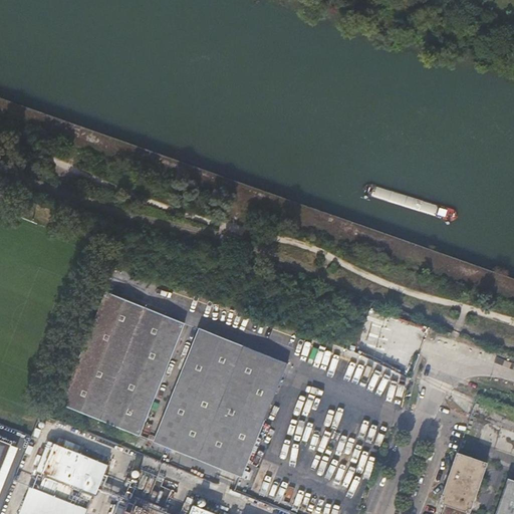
[(62,407),(142,437),(185,322),(106,291),(62,407)]
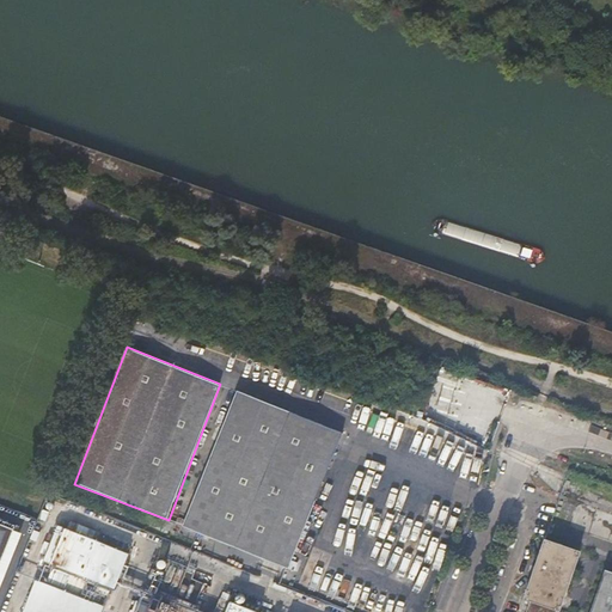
[(238,390),(187,526),(291,567),(343,432),(238,390)]
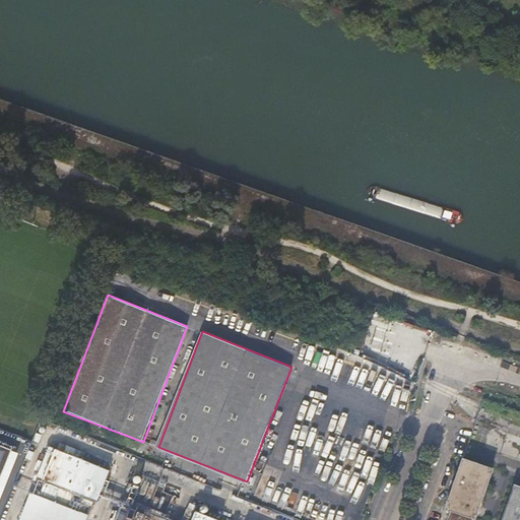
[(0,444),(0,475),(10,448),(0,444)]
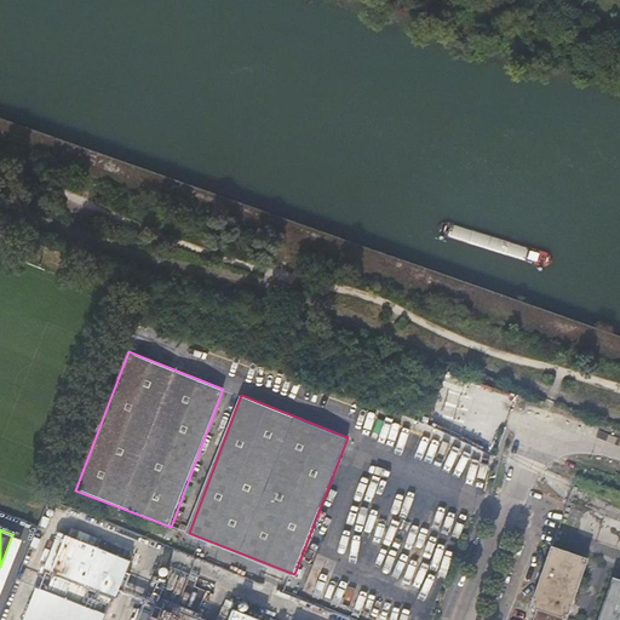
[(107,595),(104,601),(112,603),(114,597),(116,597),(131,563),(58,534),(45,569),(107,595)]
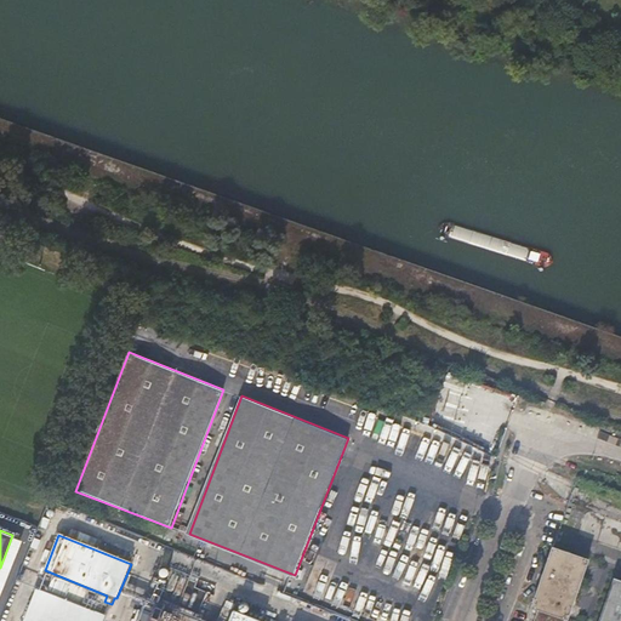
[(535,620),(568,620),(590,559),(554,546),(543,575),(533,607),(540,609),(535,620)]
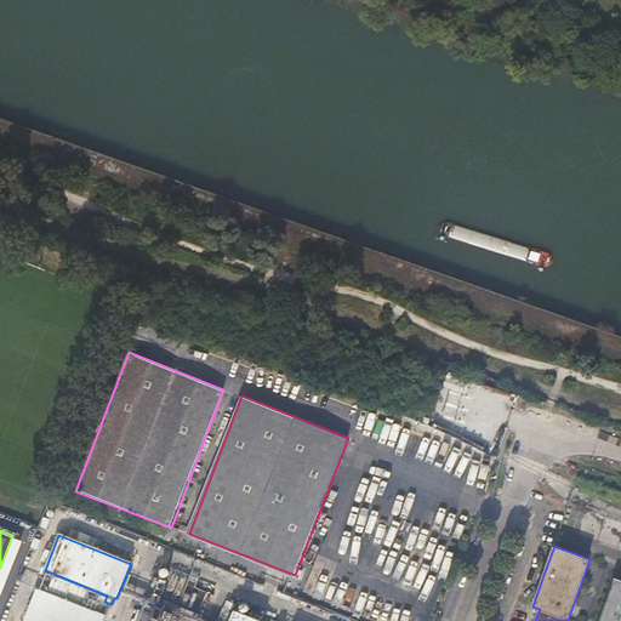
[(84,603),(86,594),(87,592),(53,577),(49,590),(84,603)]
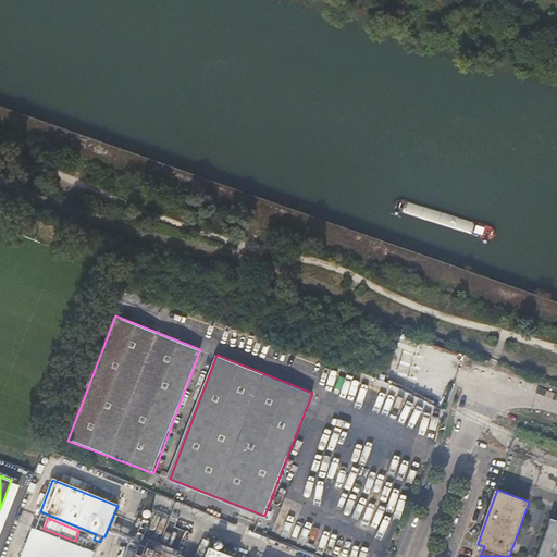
[(537,556),(556,556),(556,519),(553,518),(537,556)]
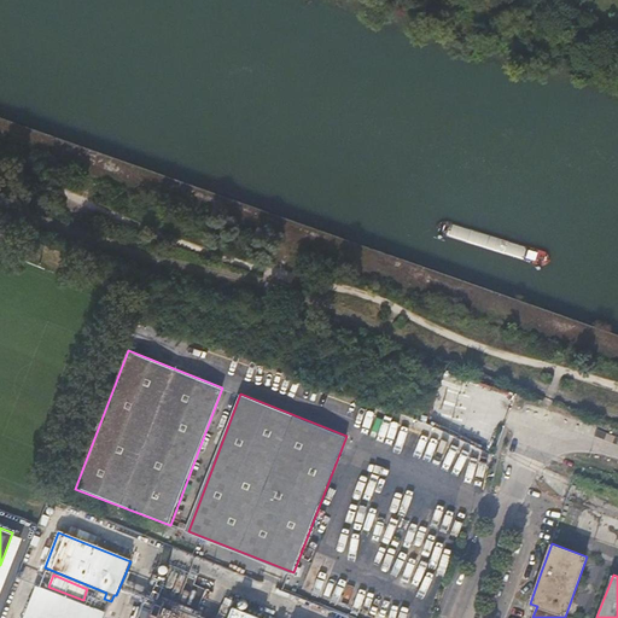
[(101,617),(105,612),(82,604),(38,586),(23,617),(101,617)]
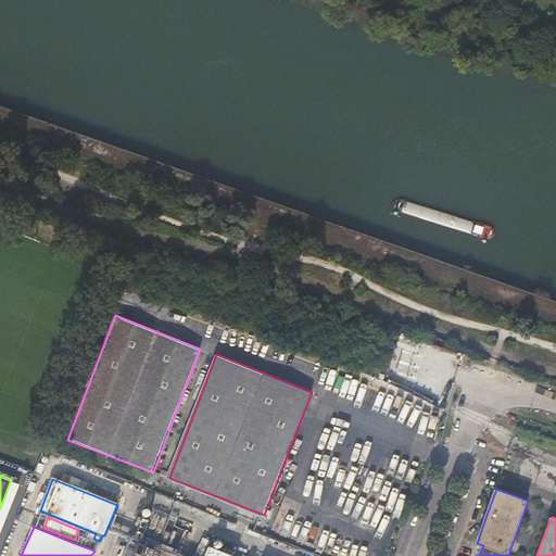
[(100,541),(93,539),(77,532),(75,540),(74,543),(95,551),(96,552),(100,541)]
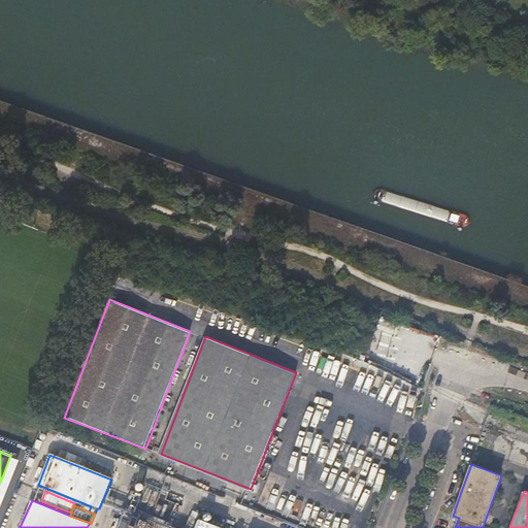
[(165,527),(125,513),(118,527),(165,527)]
